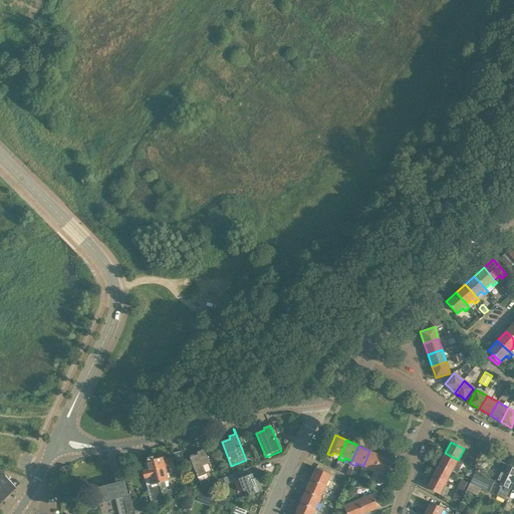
[(213,472),(204,449),(197,452),(198,454),(190,458),(198,478),(213,472)]
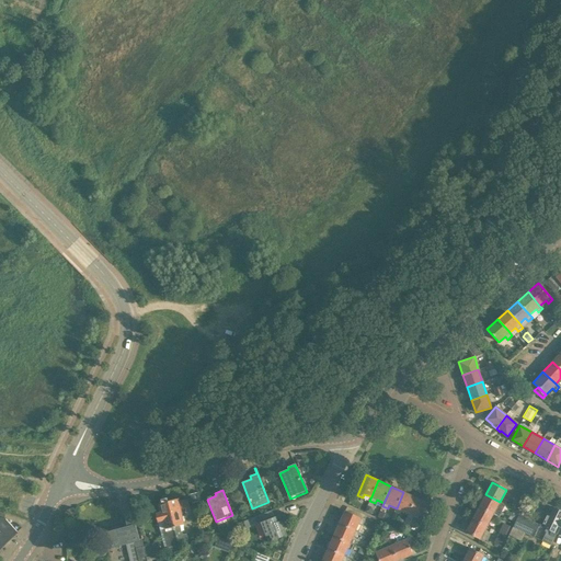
[(409,514),(416,497),(403,492),(397,508),(395,512),(400,514),(401,511),(409,514)]
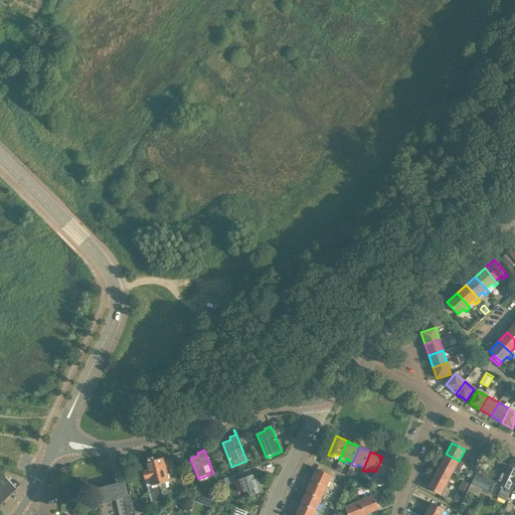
[(446,454),(440,465),(453,472),(458,475),(464,464),(459,461),(446,454)]
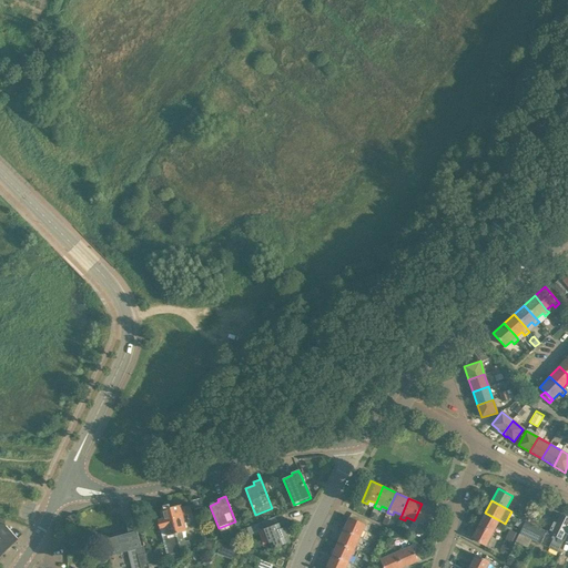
[(414,520),(412,524),(416,526),(417,526),(419,523),(426,526),(434,509),(422,504),(414,520)]
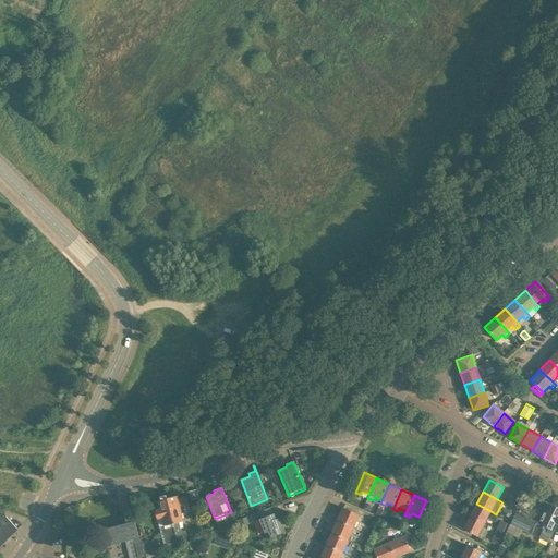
[(178,496),(168,498),(170,509),(169,509),(177,540),(186,536),(185,531),(182,532),(179,522),(184,521),(184,520),(183,520),(182,513),(191,511),(190,507),(186,508),(184,497),(178,499),(178,497),(178,496)]
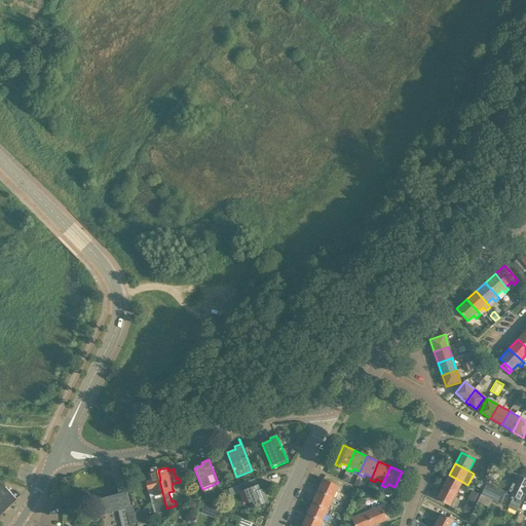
[(485,468),(481,477),(488,480),(491,472),(485,468)]
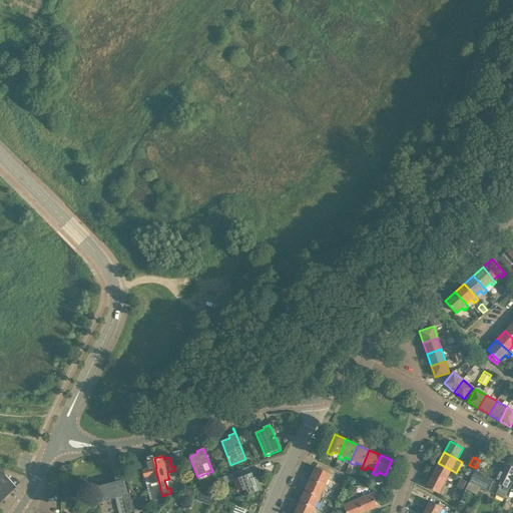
[(162,496),(155,468),(156,468),(154,458),(143,461),(144,462),(145,461),(146,468),(142,469),(146,485),(148,484),(152,499),(162,496)]
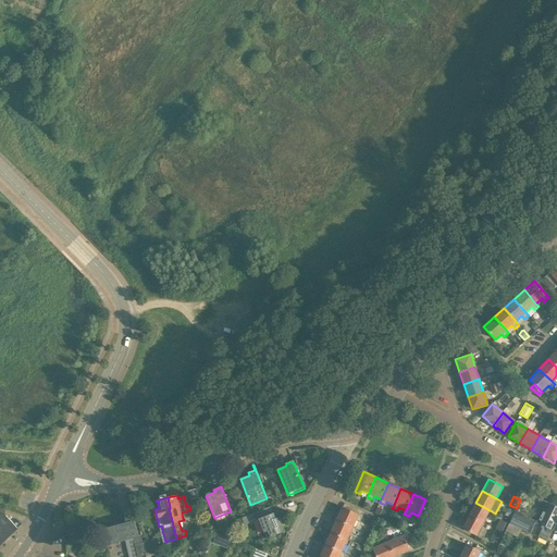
[(475,503),(469,516),(483,523),(490,510),(475,503)]
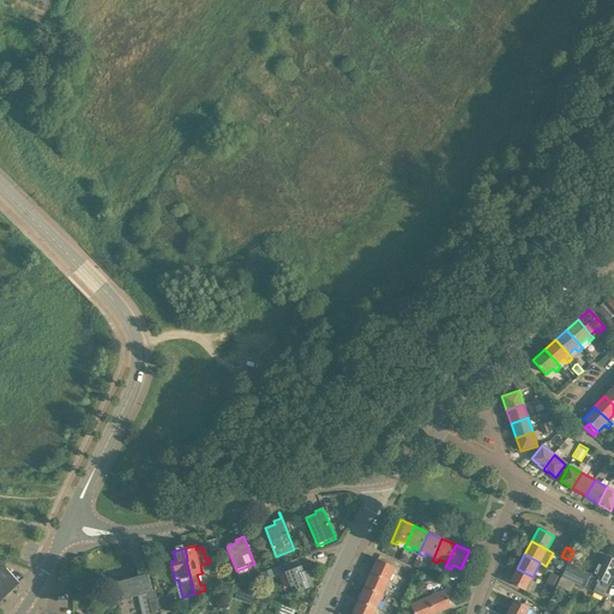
[(593,593),(602,597),(613,573),(613,559),(603,554),(594,576),(600,578),(593,593)]
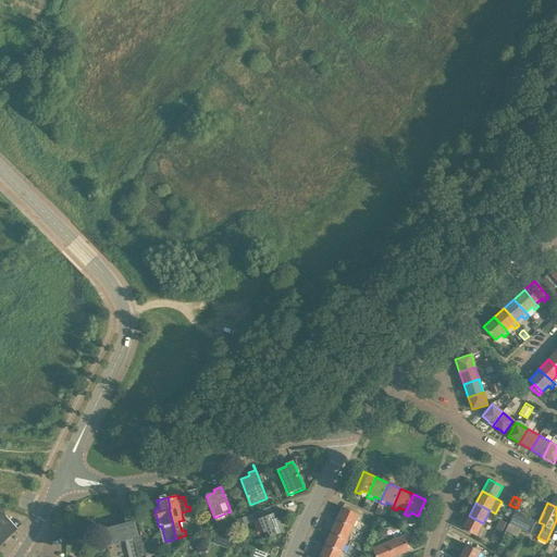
[(517,508),(509,505),(505,516),(511,519),(517,508)]
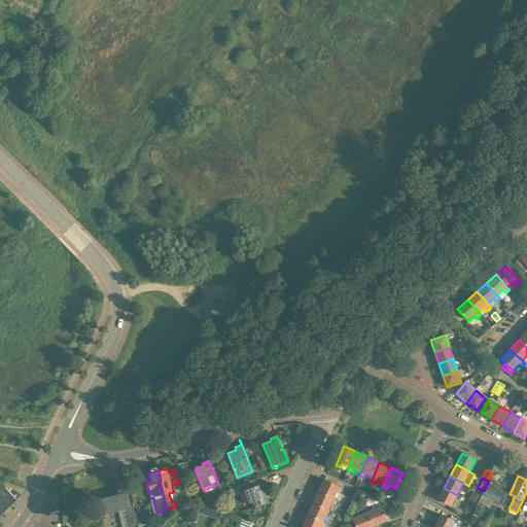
[(261,484),(258,486),(255,479),(229,490),(232,497),(245,491),(252,508),(270,502),(267,496),(269,496),(266,488),(264,489),(261,484)]
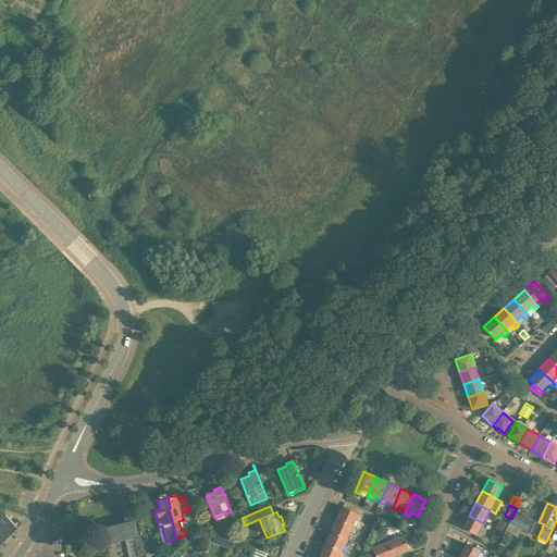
[(343,507),(337,520),(353,528),(356,520),(360,522),(362,517),(343,507)]
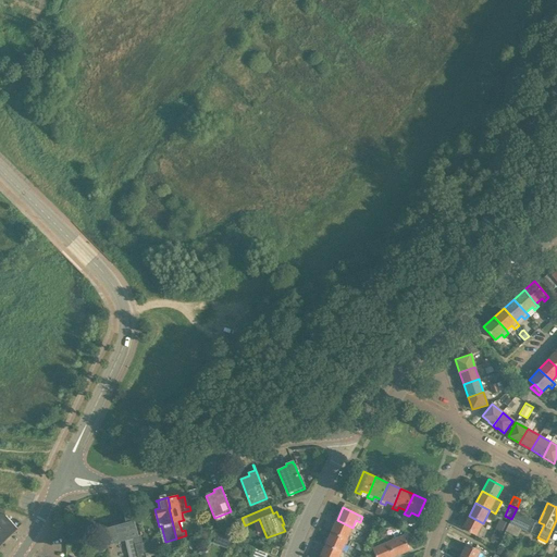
[(137,556),(135,544),(143,543),(140,535),(139,536),(132,509),(124,511),(127,522),(108,528),(112,543),(125,540),(128,556),(137,556)]
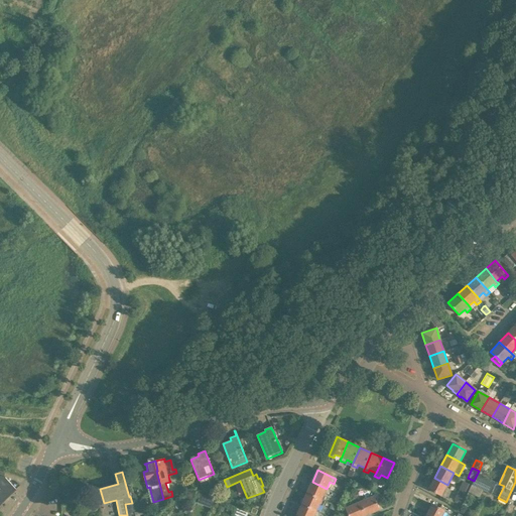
[(472,485),(491,494),(496,483),(477,474),(472,485)]
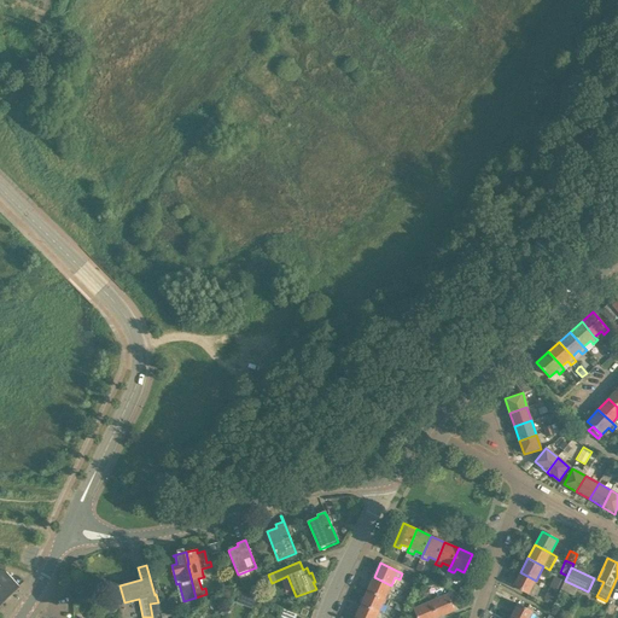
[(6,572),(0,570),(0,606),(4,602),(19,587),(6,572)]
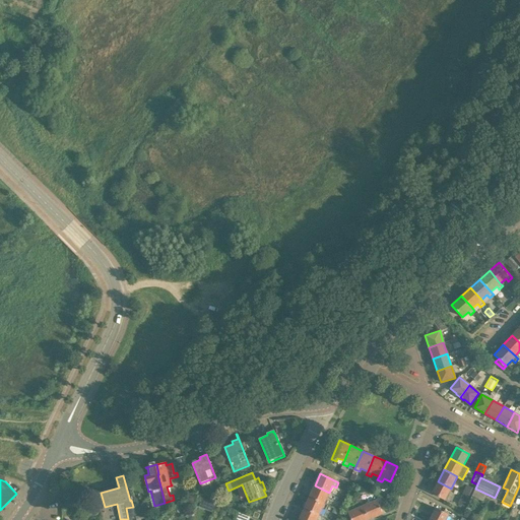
[(451,489),(438,481),(432,493),(445,500),(451,489)]
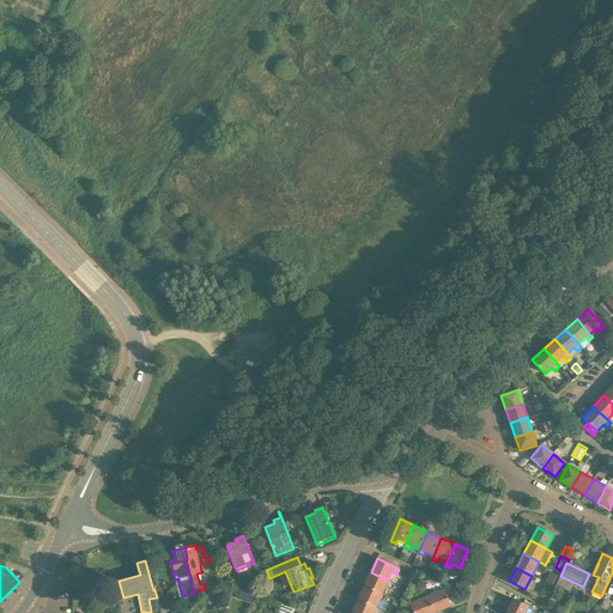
[(550,571),(545,582),(552,586),(557,575),(550,571)]
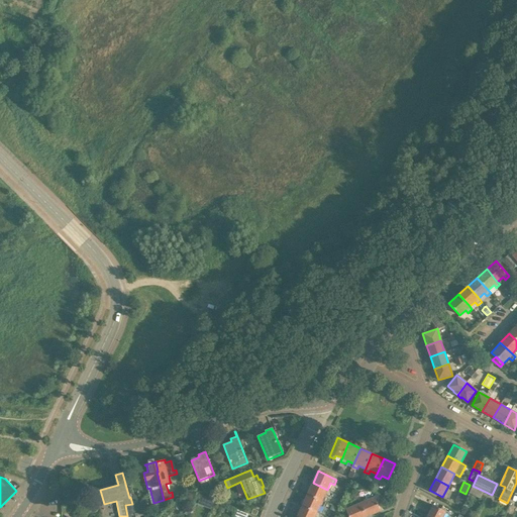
[(331,491),(327,490),(313,483),(307,494),(322,501),(325,494),(328,496),(331,491)]
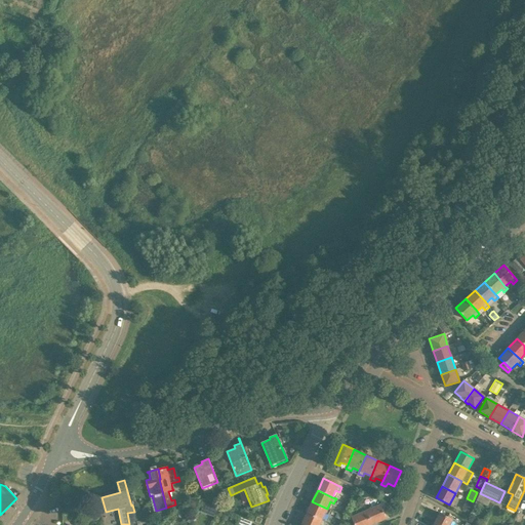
[(473,501),(467,498),(461,509),(468,511),(473,501)]
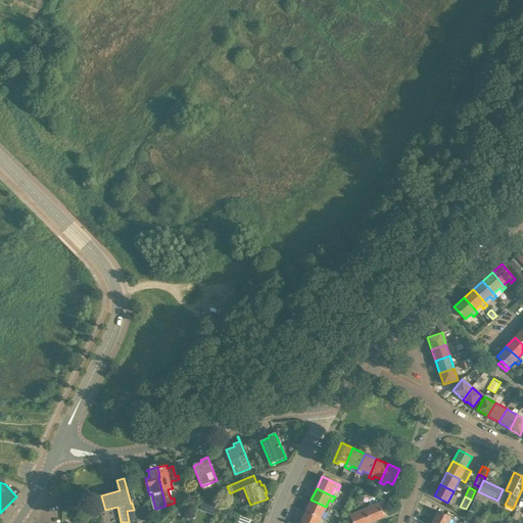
[(311,500),(305,511),(321,518),(324,511),(327,513),(330,508),(326,507),(311,500)]
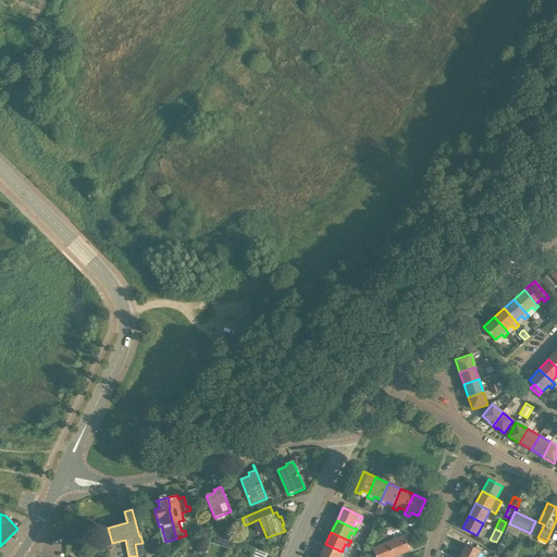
[(404,535),(388,542),(394,556),(410,551),(404,535)]
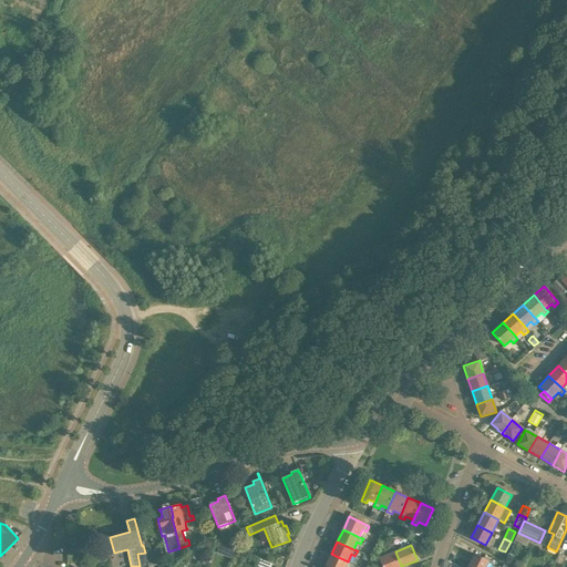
[(235,549),(229,547),(226,556),(232,558),(235,549)]
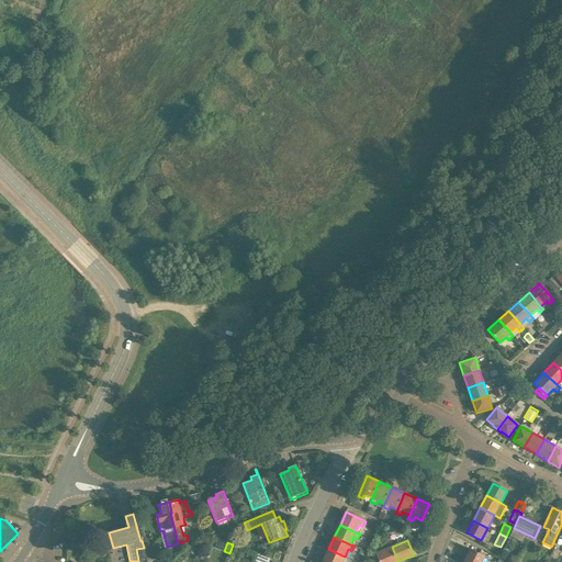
[(397,561),(392,547),(375,553),(379,561),(397,561)]
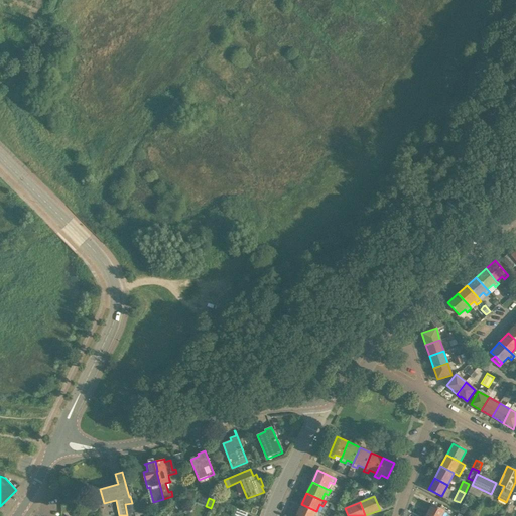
[(129,515),(135,515),(132,503),(125,504),(127,515),(129,515)]
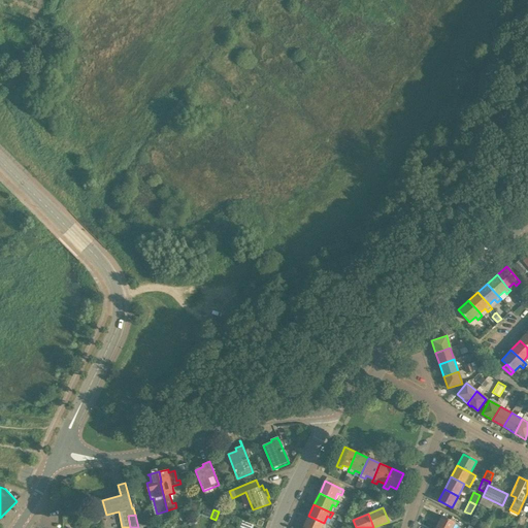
[(308,516),(303,527),(304,527),(325,527),(327,525),(324,523),(308,516)]
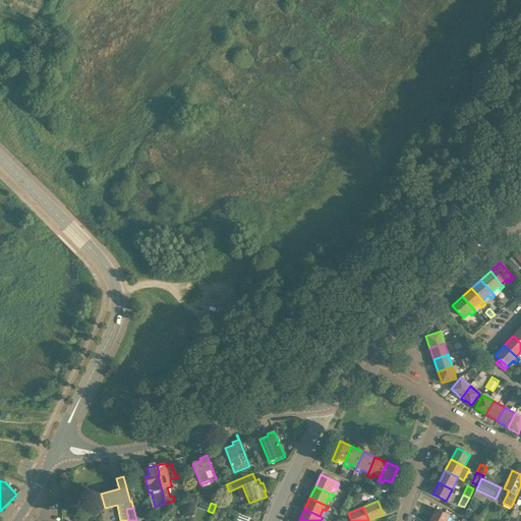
[(436,509),(429,520),(430,520),(446,520),(449,516),(436,509)]
